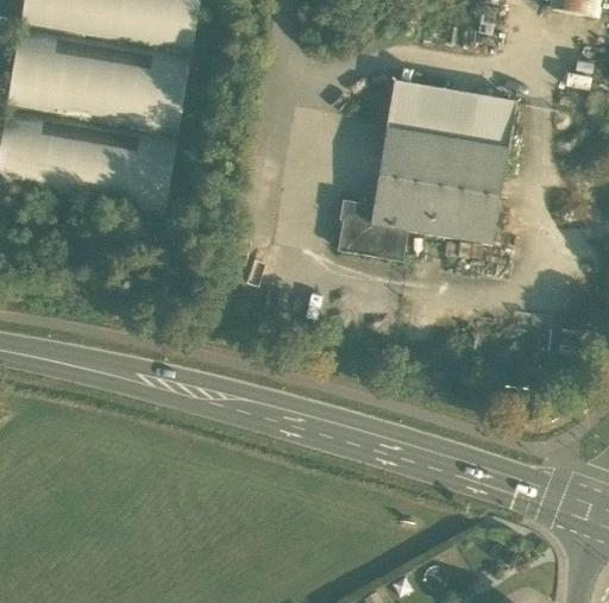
[(24,0),(0,150),(0,189),(163,218),(198,0),(24,0)]
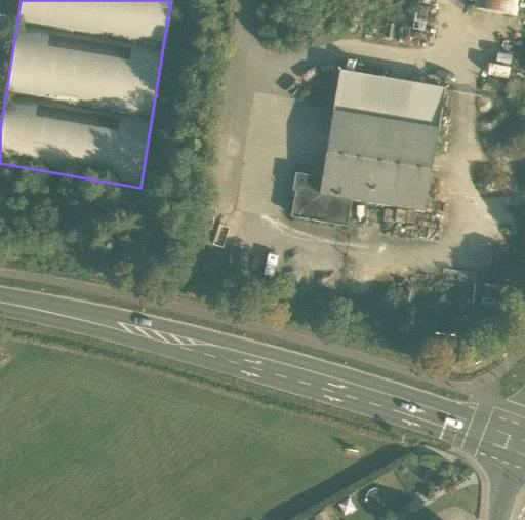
[(472,0),(472,5),(516,13),(518,0),(472,0)]
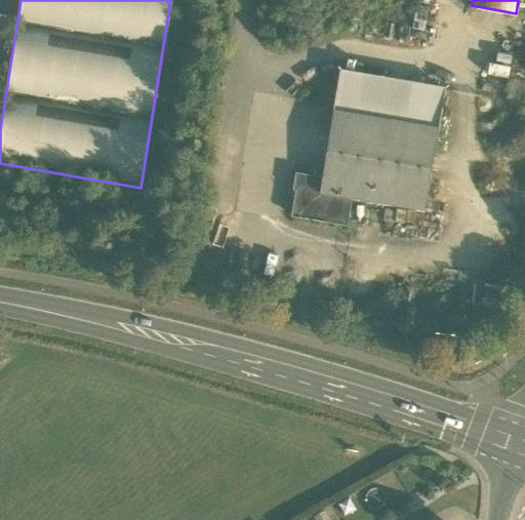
[(340,68),(332,109),(402,121),(409,81),(340,68)]
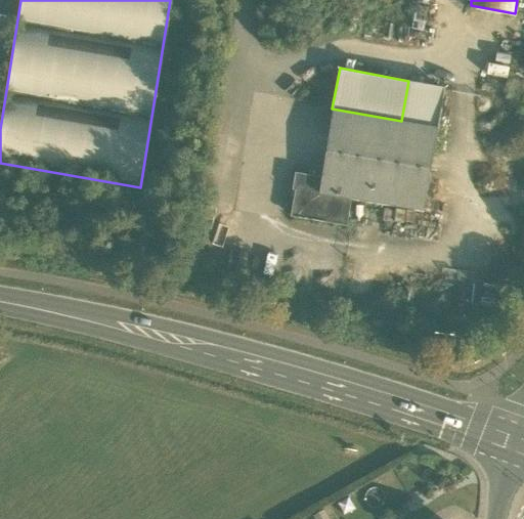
[(332,109),(320,177),(317,192),(348,199),(422,211),(444,87),(408,81),(401,121),(332,109)]
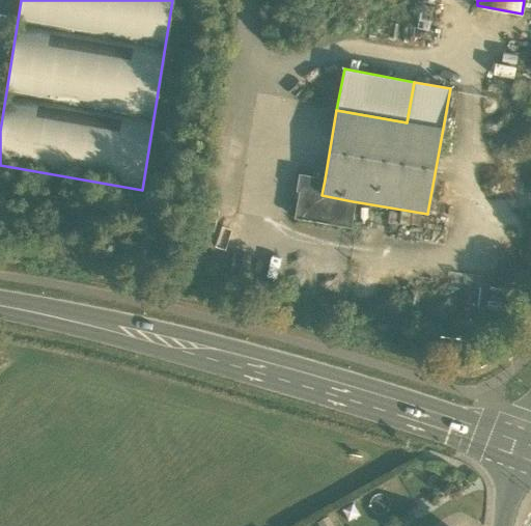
[(348,225),(353,201),(322,195),(325,180),(302,175),(295,216),(348,225)]
